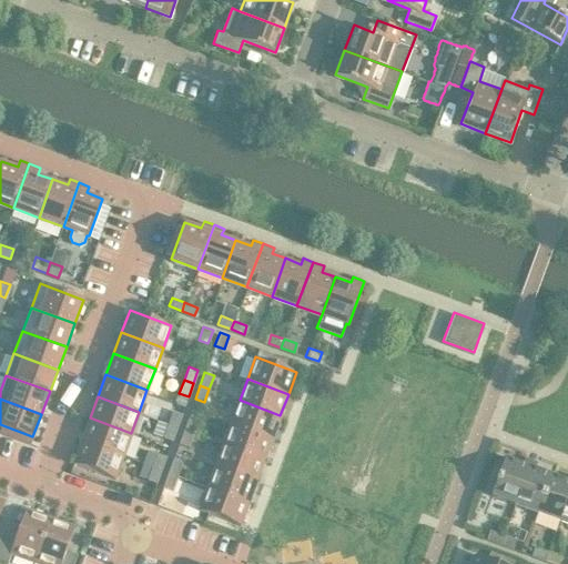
[(272,436),(280,415),(240,400),(232,422),(272,436)]
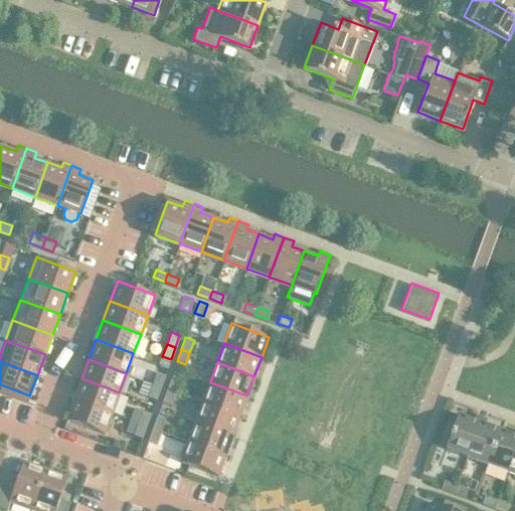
[(152,382),(161,385),(165,373),(157,370),(152,382)]
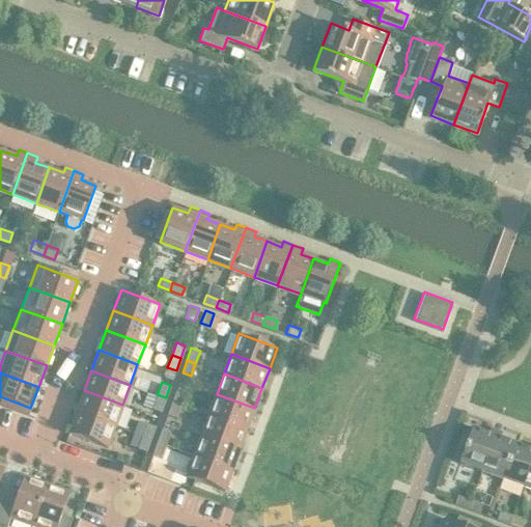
[(172,400),(180,404),(185,391),(176,388),(172,400)]
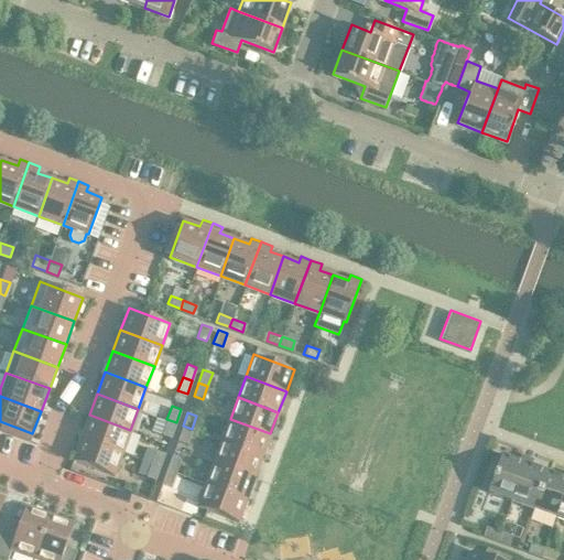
[(122,451),(130,430),(89,415),(82,435),(122,451)]
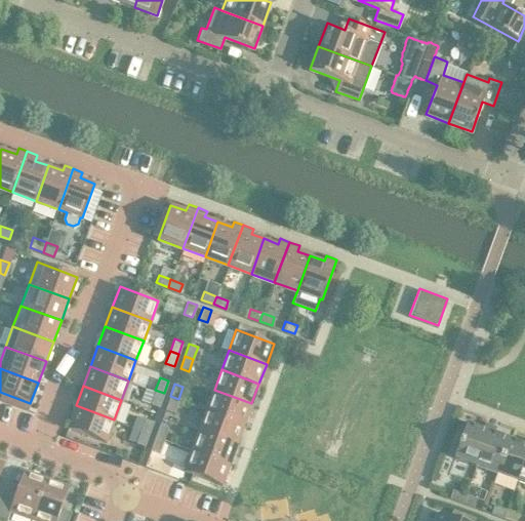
[(164,393),(155,390),(151,402),(159,405),(164,393)]
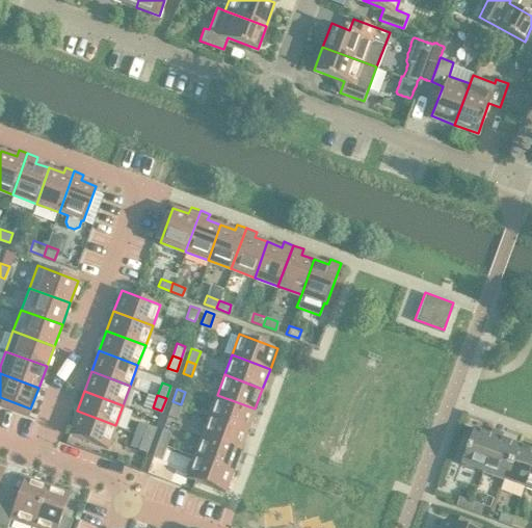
[(247,428),(255,408),(217,395),(210,415),(247,428)]
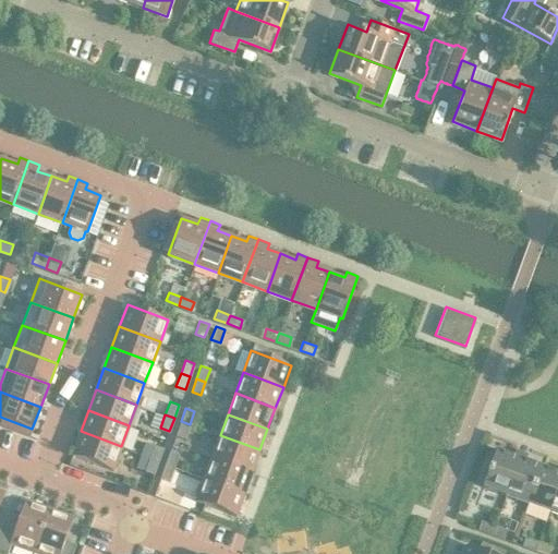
[(190,424),(181,421),(177,433),(185,436),(190,424)]
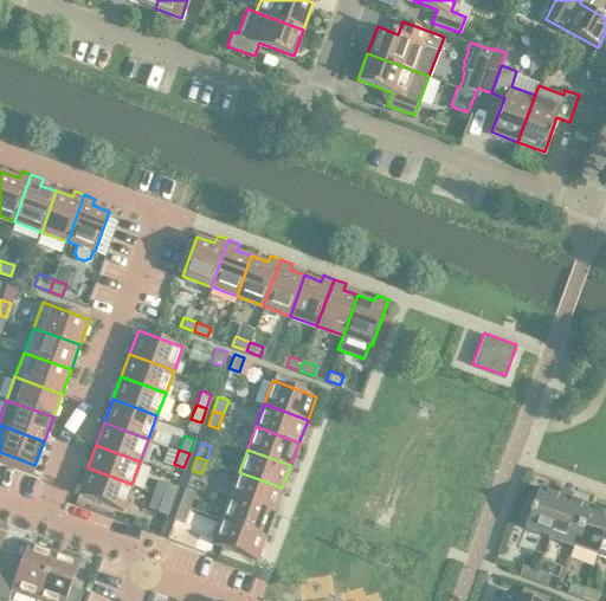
[(131,484),(88,467),(78,491),(123,508),(131,484)]
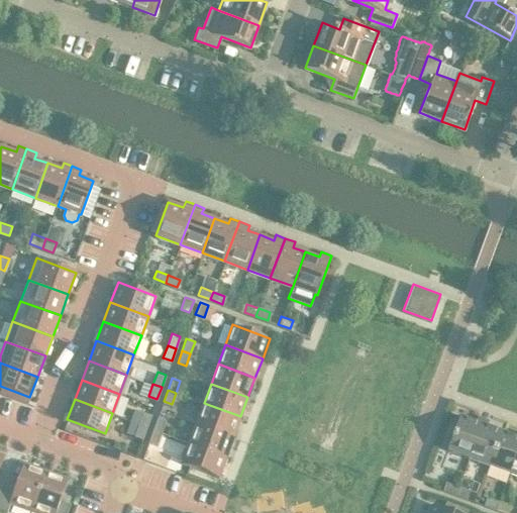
[(233,436),(240,416),(204,403),(197,422),(233,436)]
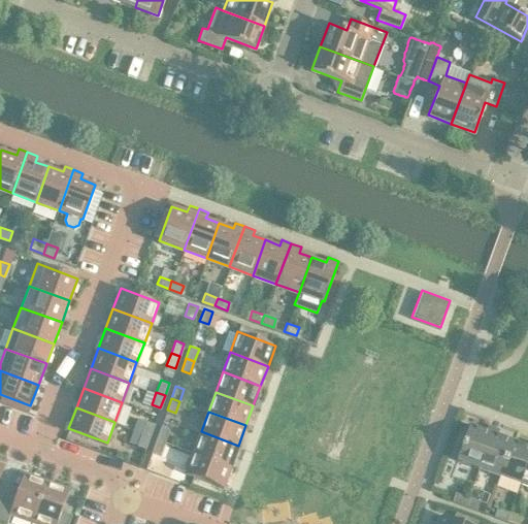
[(141,431),(151,435),(155,423),(146,420),(141,431)]
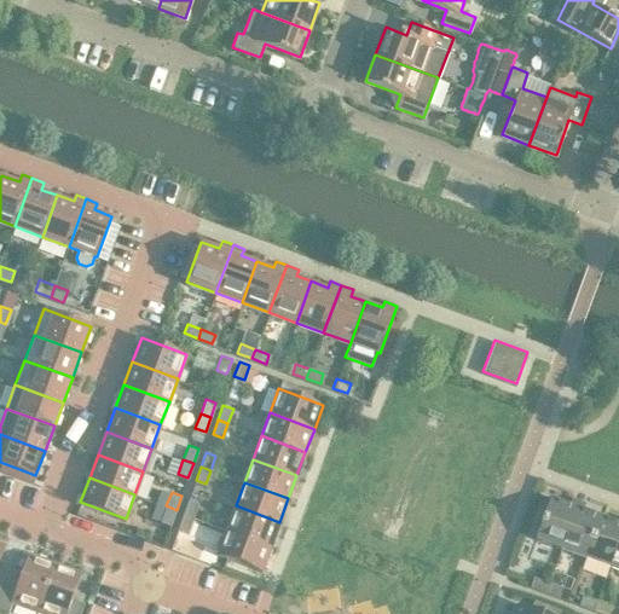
[(561,548),(579,500),(572,497),(570,503),(550,496),(534,537),(561,548)]
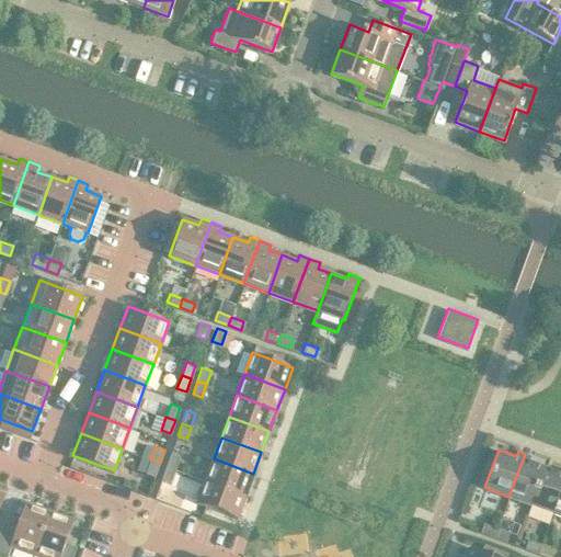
[(167,465),(175,468),(180,455),(171,452),(167,465)]
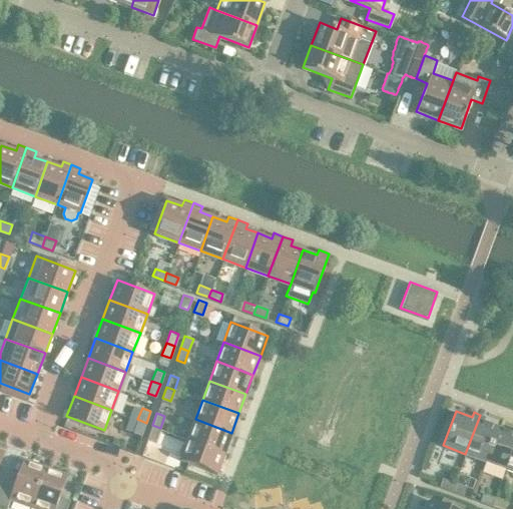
[(465,454),(485,461),(498,426),(483,421),(485,416),(480,415),(465,454)]
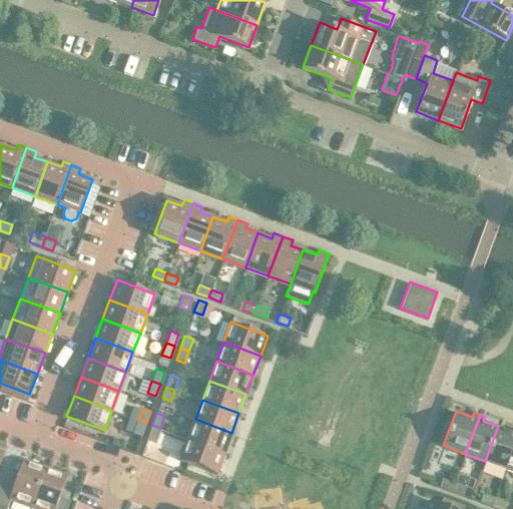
[(146,423),(137,419),(133,431),(141,434),(146,423)]
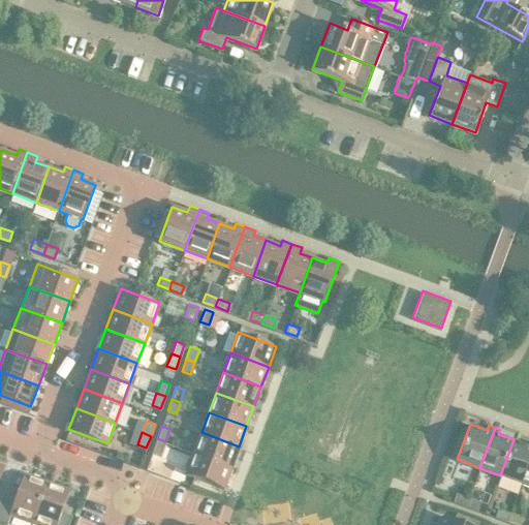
[(231,466),(239,446),(201,432),(193,452),(231,466)]
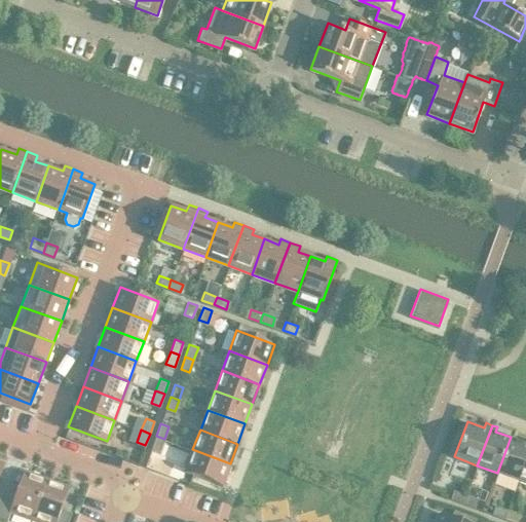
[(164,439),(156,436),(151,448),(160,451),(164,439)]
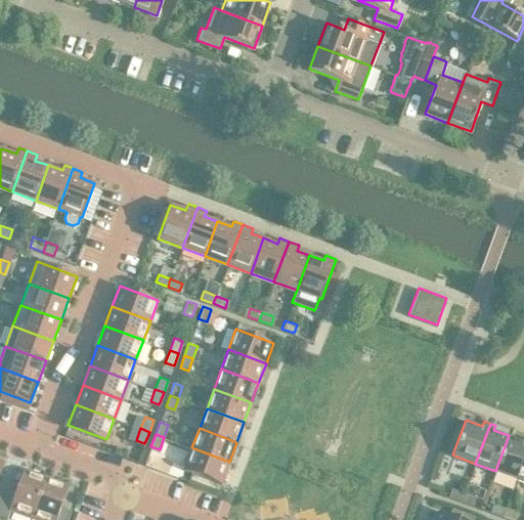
[(495,471),(516,478),(523,457),(523,437),(523,440),(509,435),(495,471)]
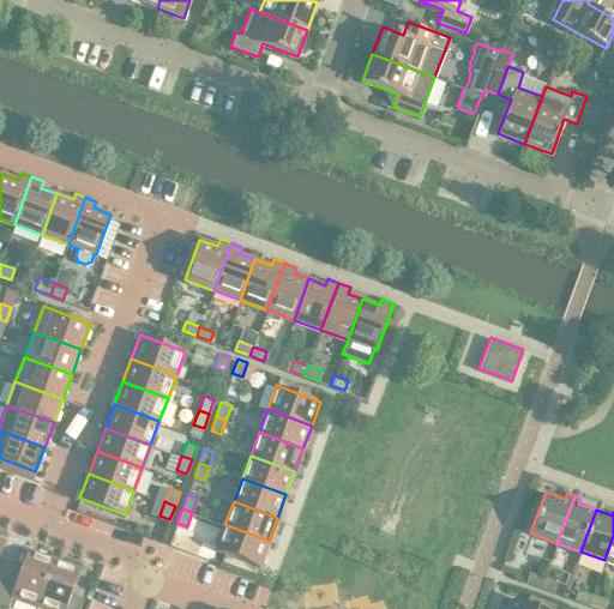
[(269,541),(224,524),(216,548),(260,565),(269,541)]
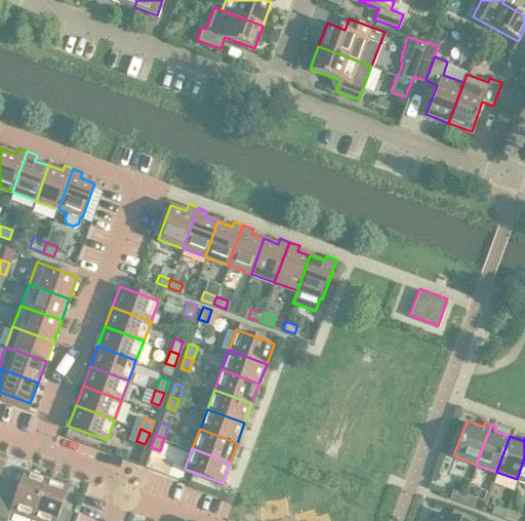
[(31,518),(46,477),(25,469),(16,490),(6,486),(0,503),(0,514),(9,517),(11,511),(31,518)]
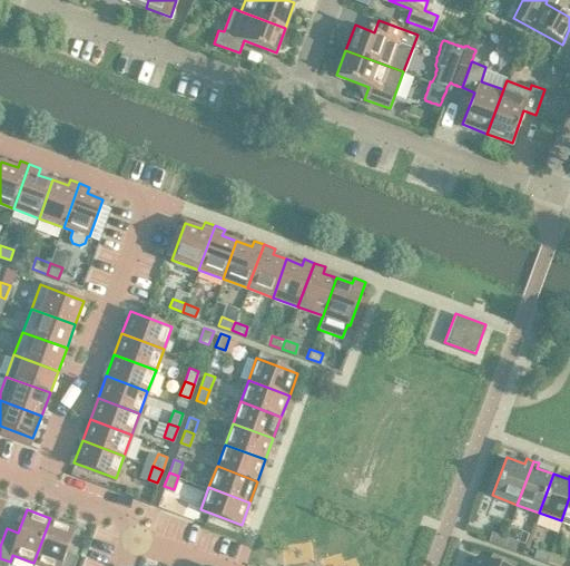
[(50,518),(33,563),(42,565),(72,565),(77,554),(66,549),(75,526),(50,518)]
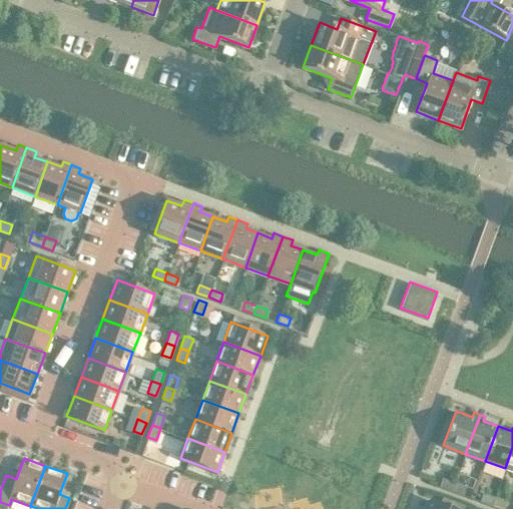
[(452,489),(455,482),(443,477),(440,485),(452,489)]
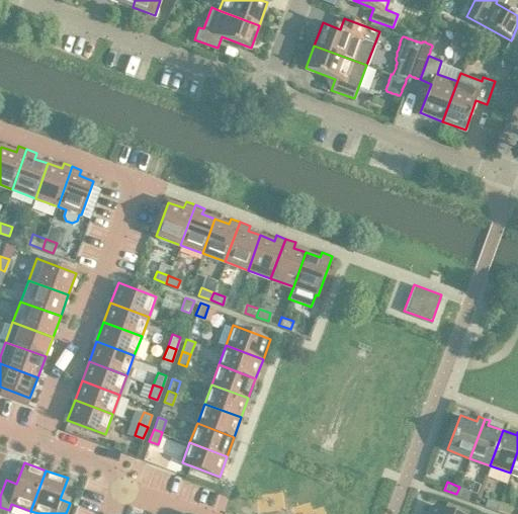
[(459,487),(456,494),(467,499),(470,491),(459,487)]
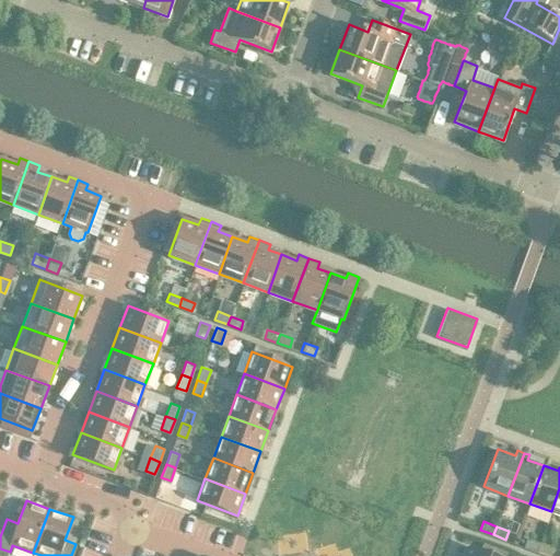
[(537,551),(540,542),(526,537),(524,546),(537,551)]
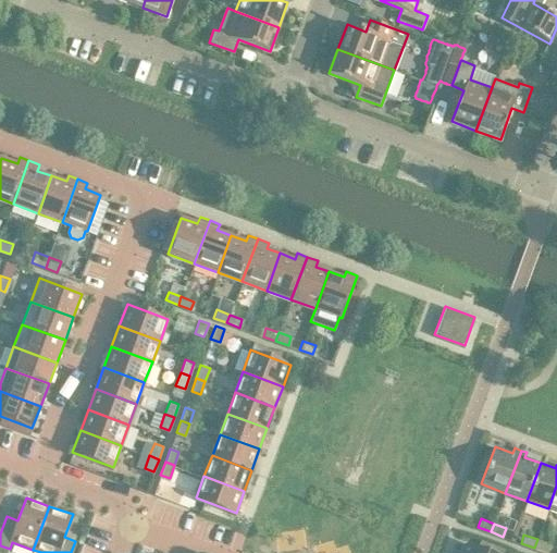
[(537,539),(534,548),(546,552),(549,543),(537,539)]
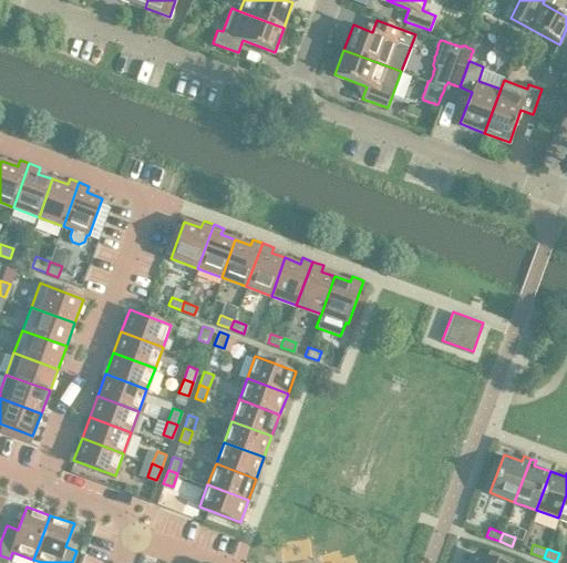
[(502,562),(473,552),(468,562),(502,562)]
